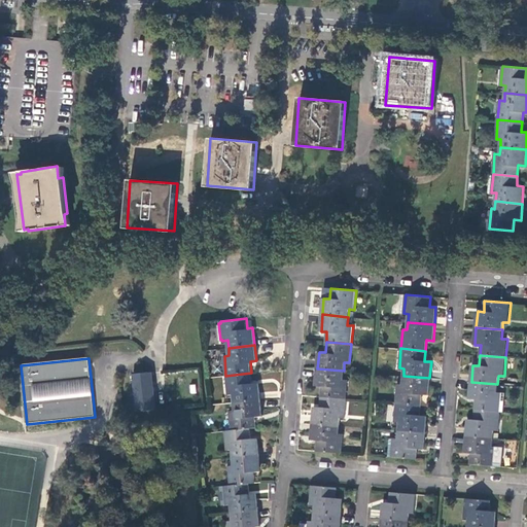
[(344,371),(317,369),(316,386),(322,386),(321,396),(346,398),(348,379),(343,379),(344,371)]
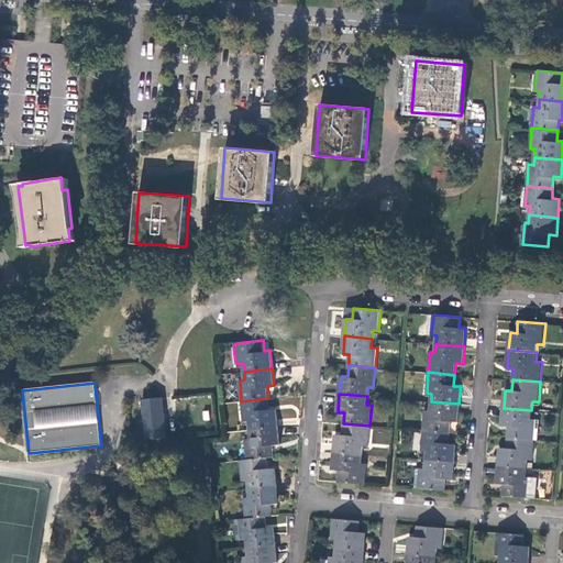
[(163,397),(144,399),(148,440),(167,438),(163,397)]
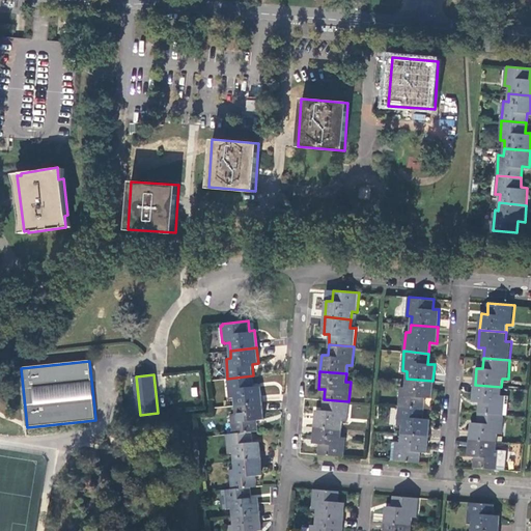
[(235,404),(261,402),(259,386),(254,386),(253,375),(227,379),(229,397),(235,396),(235,404)]
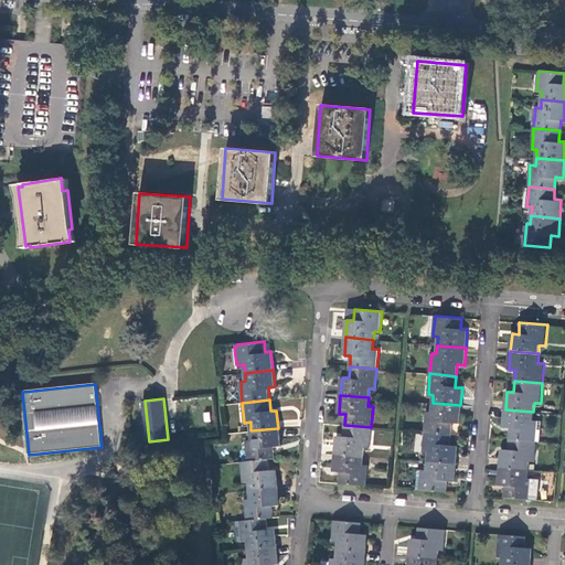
[(460,405),(433,403),(432,412),(426,411),(424,432),(451,434),(451,423),(459,424),(460,405)]
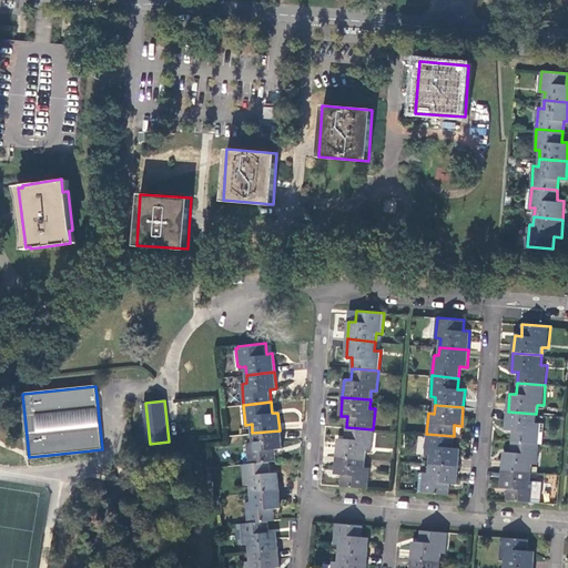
[(536,414),(508,412),(506,429),(514,430),(513,442),(540,444),(541,422),(535,422),(536,414)]
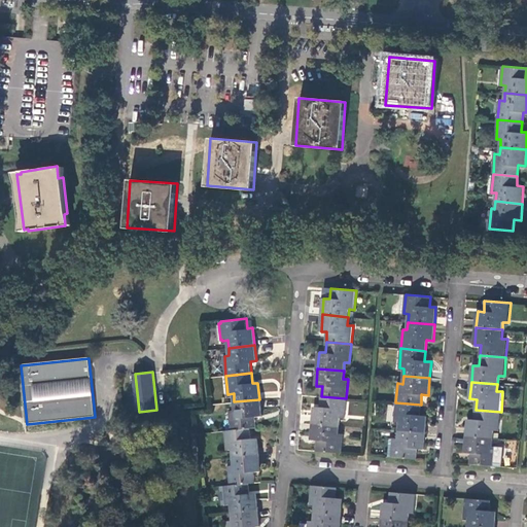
[(346,398),(321,396),(320,407),(314,407),(313,422),(339,425),(340,417),(344,418),(346,398)]
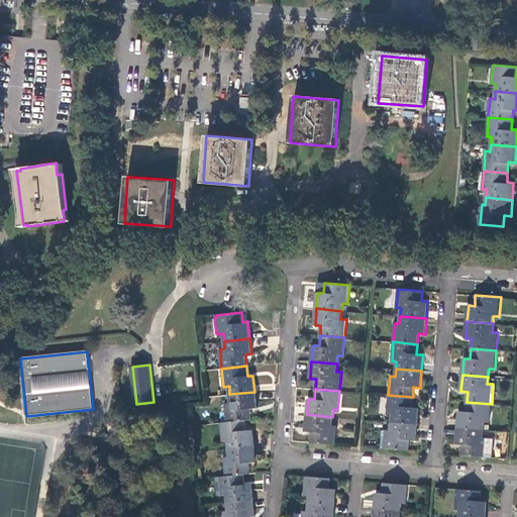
[(227,421),(244,419),(252,418),(251,412),(251,408),(256,408),(254,392),(229,394),(230,402),(225,403),(227,421)]
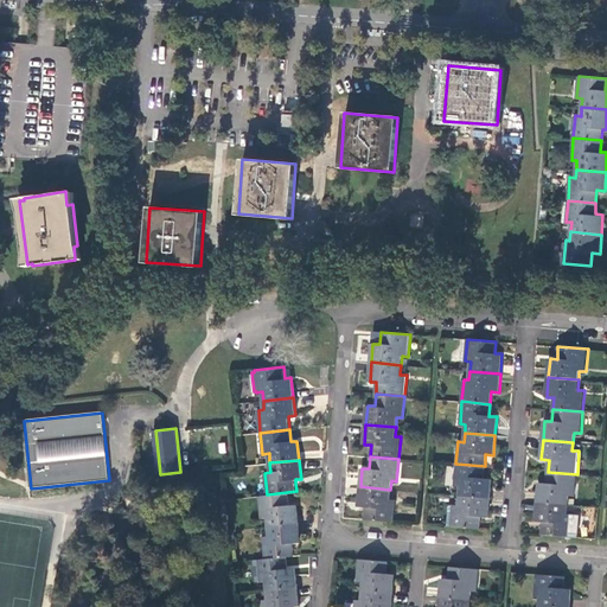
[(422,461),(398,460),(397,480),(420,483),(422,461)]
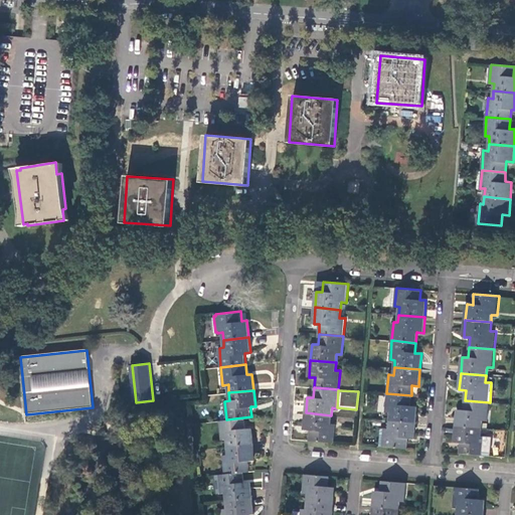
[(411,395),(386,393),(385,411),(390,411),(389,419),(415,422),(416,406),(410,405),(411,395)]
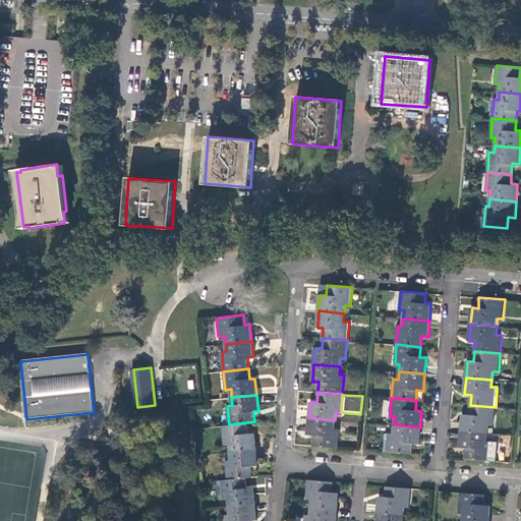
[(496,407),(470,405),(469,415),(462,414),(461,430),(487,432),(487,425),(494,425),(496,407)]
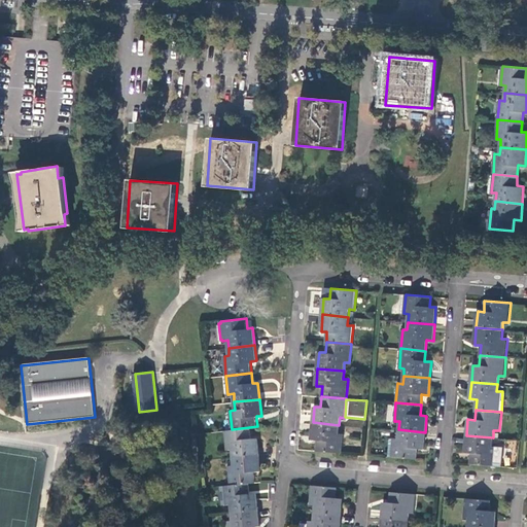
[(317,441),(316,450),(342,452),(344,433),(338,433),(339,425),(313,422),(312,440),(317,441)]
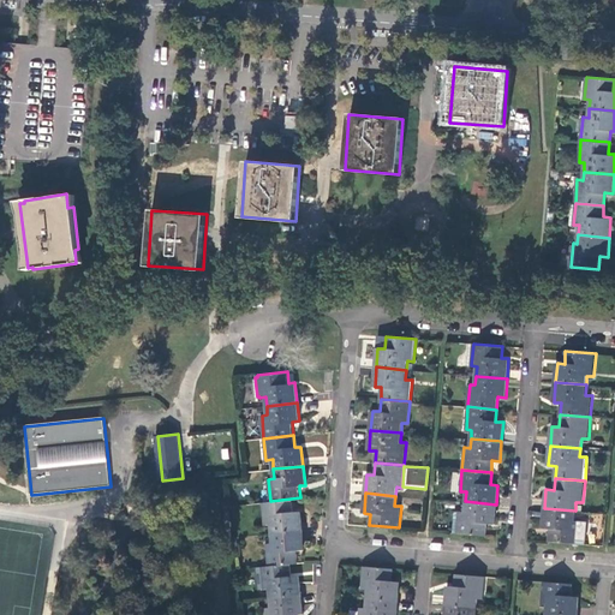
[(272,533),(302,530),(299,511),(293,512),(291,499),(270,501),(262,502),(264,524),(270,524),(272,533)]
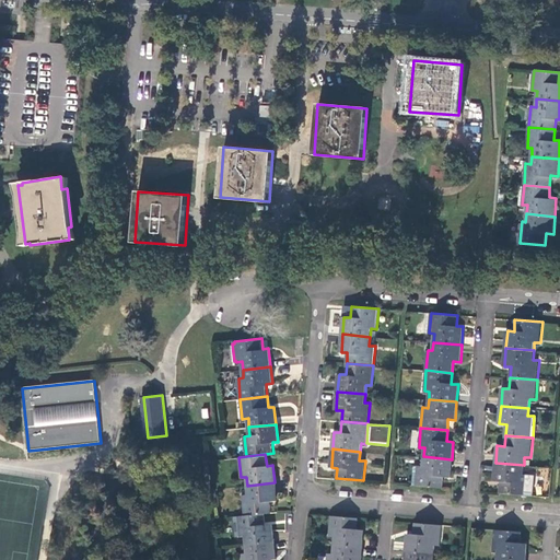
[(418,465),(416,485),(442,488),(443,476),(451,476),(452,459),(423,456),(423,465),(418,465)]
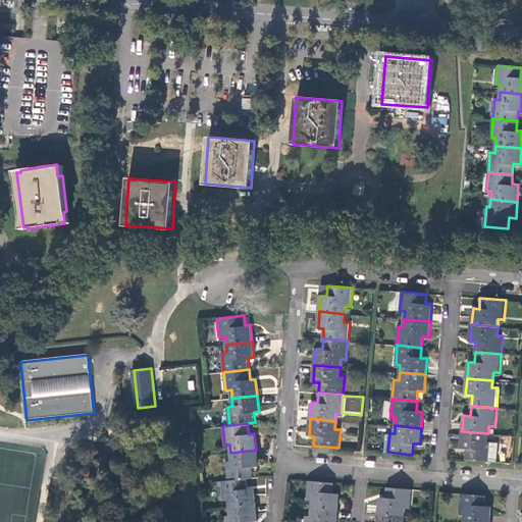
[(466,459),(491,461),(494,461),(496,442),(492,441),(487,441),(488,433),(462,431),(461,448),(467,449),(466,459)]
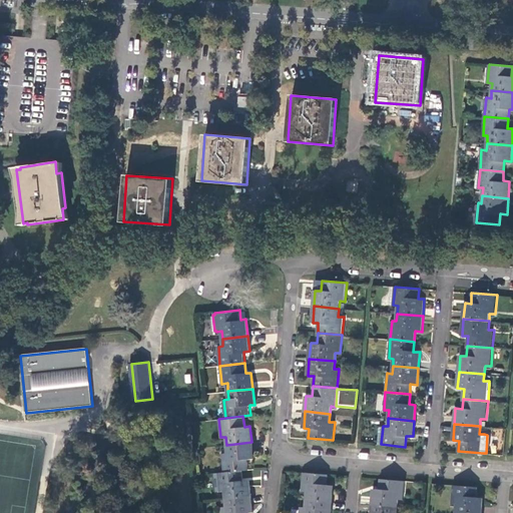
[(224,471),(241,469),(248,468),(247,459),(253,458),(251,442),(226,445),(227,452),(222,453),(224,471)]
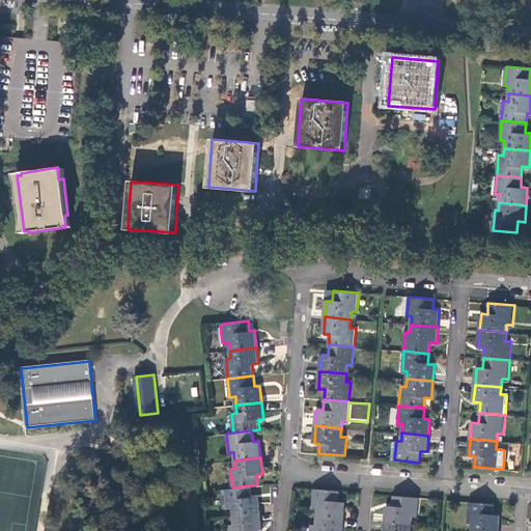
[(232,487),(222,488),(219,488),(221,509),(224,508),(232,507),(233,514),(259,512),(257,496),(251,496),(250,485),(232,487)]
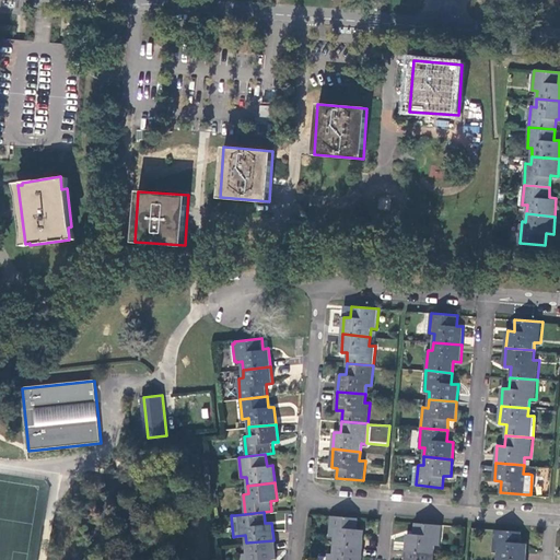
[(335,536),(334,545),(361,547),(362,528),(356,528),(357,516),(330,514),(328,535),(335,536)]
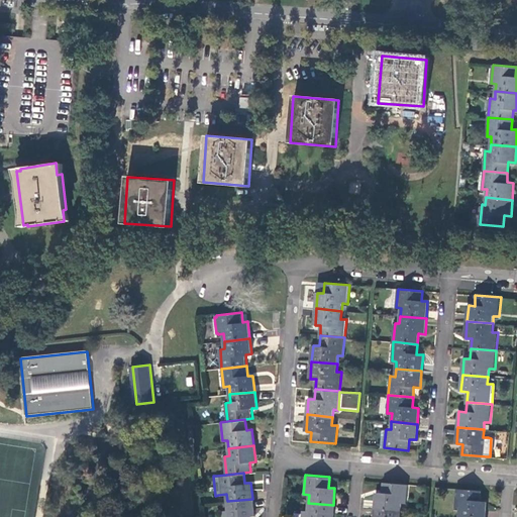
[(376,492),(374,508),(401,510),(401,502),(406,502),(407,484),(382,482),(381,493),(376,492)]
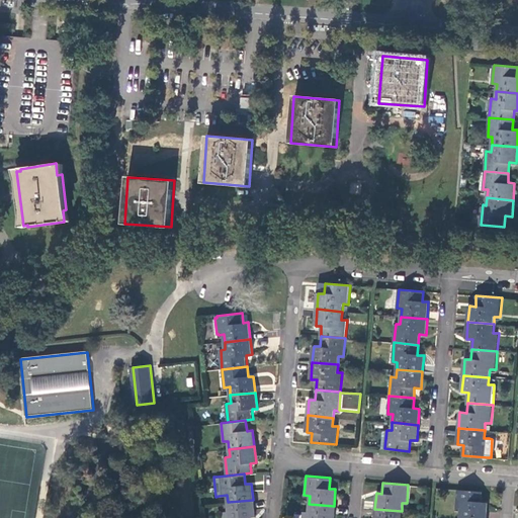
[(460,508),(459,516),(483,517),(485,517),(487,501),(481,501),(482,491),(456,489),(455,508),(460,508)]
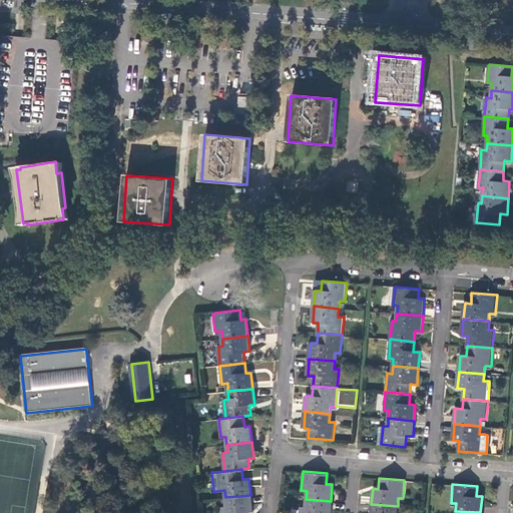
[(221,506),(221,512),(246,512),(251,512),(250,495),(225,497),(226,505),(221,506)]
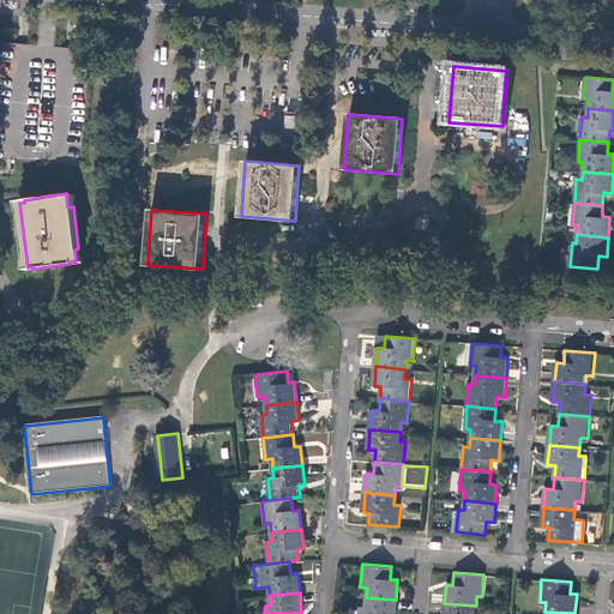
[(359,605),(357,613),(393,613),(396,600),(366,597),(365,606),(359,605)]
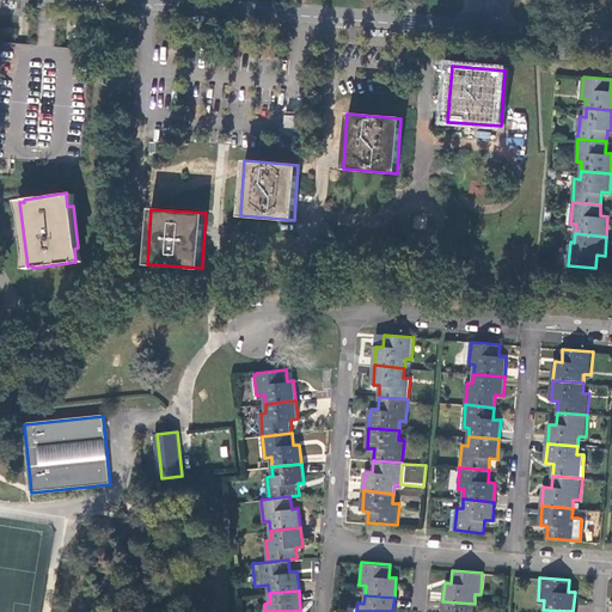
[(473,611),(475,604),(442,601),(441,611),(473,611)]
